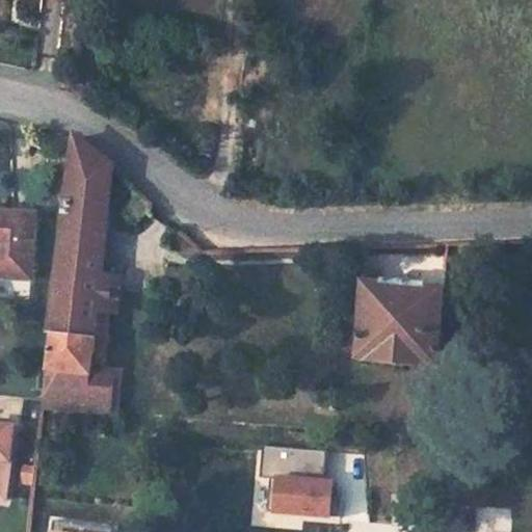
[(75,137),(48,371),(44,411),(106,416),(110,378),(91,376),(98,315),(103,273),(114,168),(75,137)]
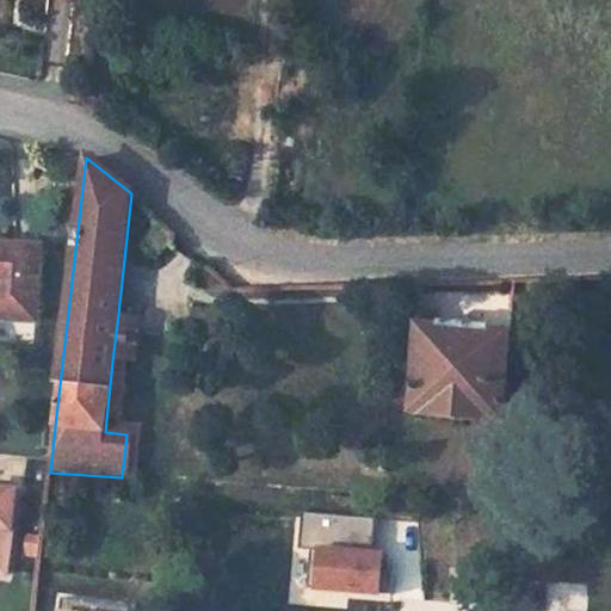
[(0,244),(0,318),(35,320),(39,246),(0,244)]
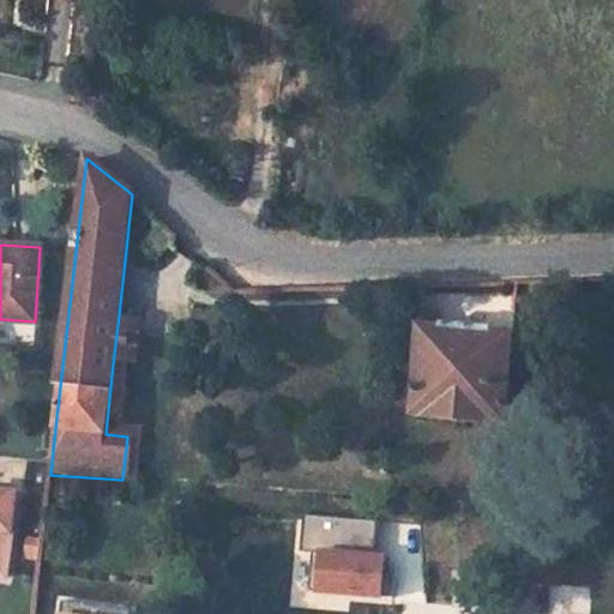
[(119,315),(113,363),(137,365),(142,318),(119,315)]
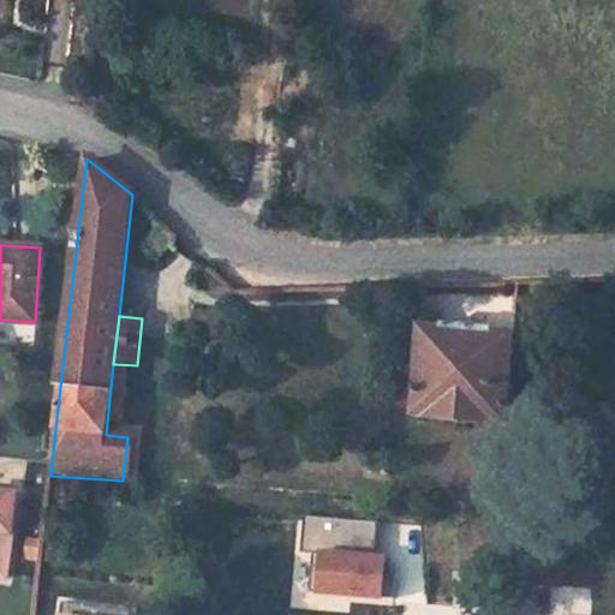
[(423,328),(418,417),(505,425),(511,335),(493,333),(491,344),(439,340),(439,329),(423,328)]
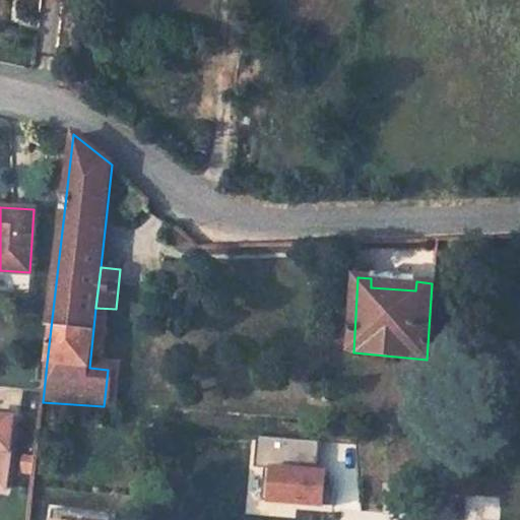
[(0,486),(5,488),(14,416),(0,414),(0,486)]
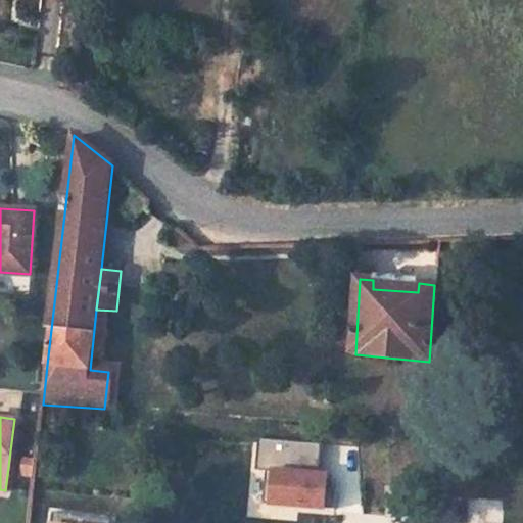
[(326,477),(319,476),(322,443),(257,437),(254,470),(269,471),(265,504),(335,511),(337,489),(325,488),(326,477)]
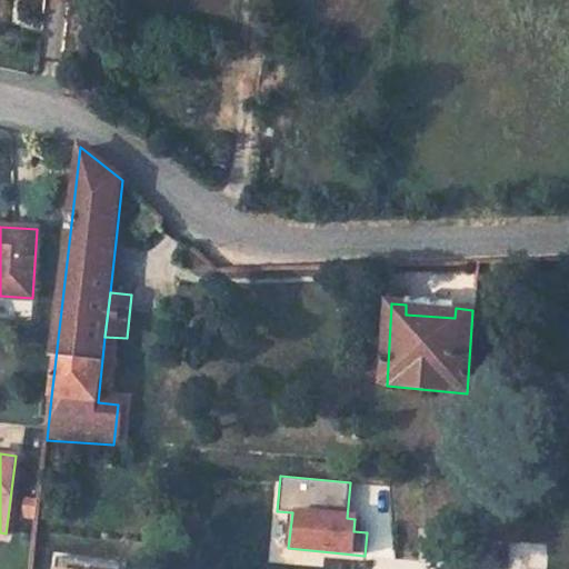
[(508,568),(545,568),(546,542),(508,543),(508,568)]
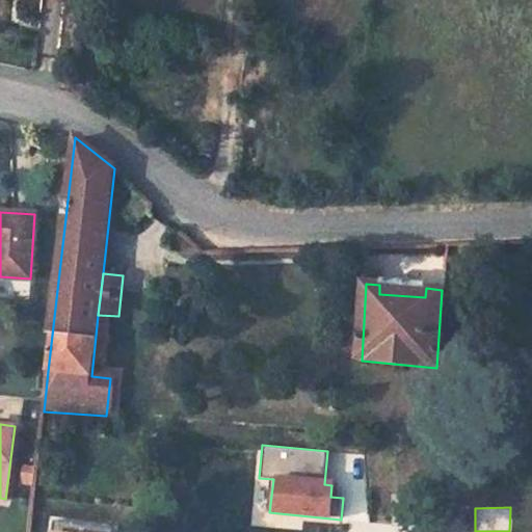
[(106,531),(107,528),(45,521),(43,531),(106,531)]
